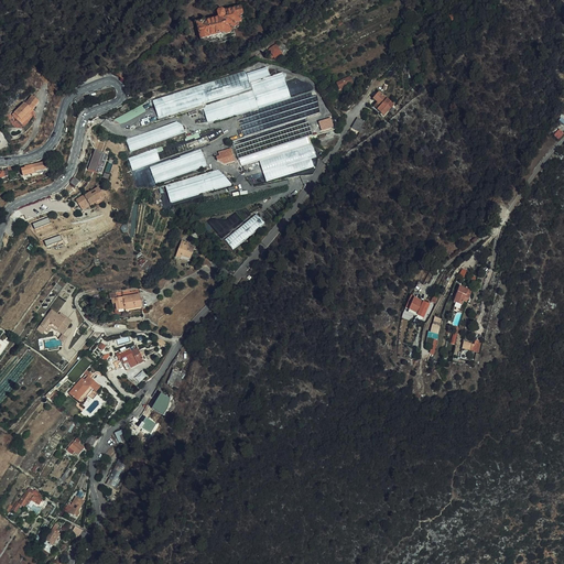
[(234,28),(242,25),(240,15),(243,14),(241,7),(224,12),(221,10),(218,11),(217,13),(218,17),(205,21),(205,20),(196,22),(203,44),(212,42),(231,36),(236,35),(234,28)]
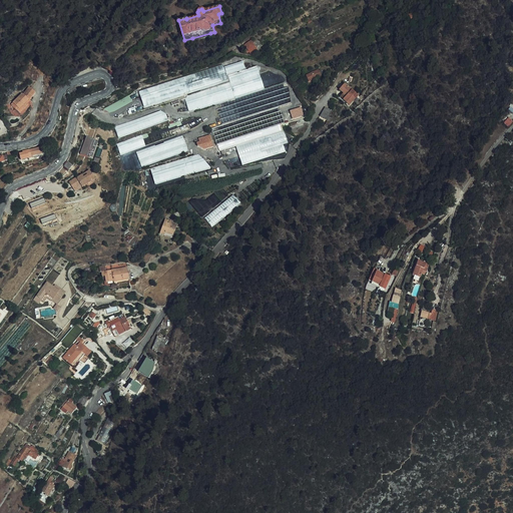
[(250,52),(253,56),(266,47),(259,38),(253,42),(257,47),(250,52)]
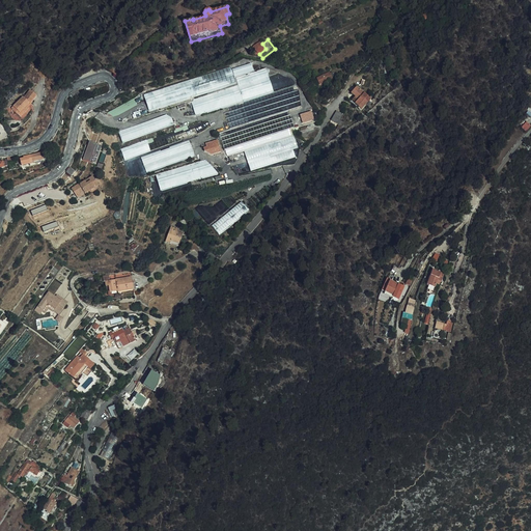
[(249,72),(247,64),(231,68),(234,77),(249,72)]
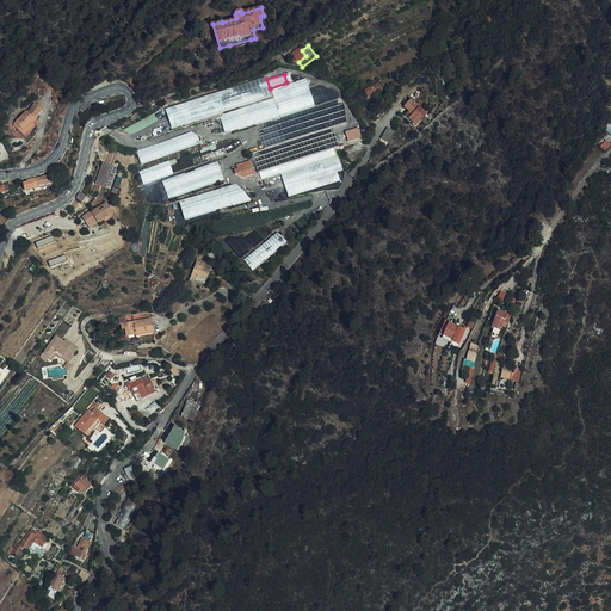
[(276,99),(310,90),(308,80),(273,90),(276,99)]
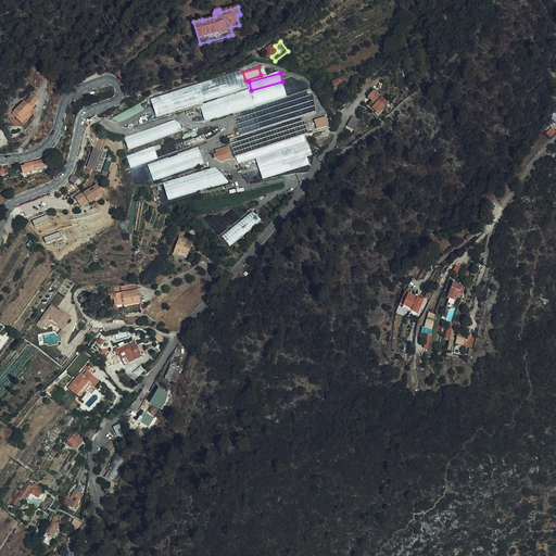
[(348,81),(345,77),(344,76),(331,83),(335,88),(348,81)]
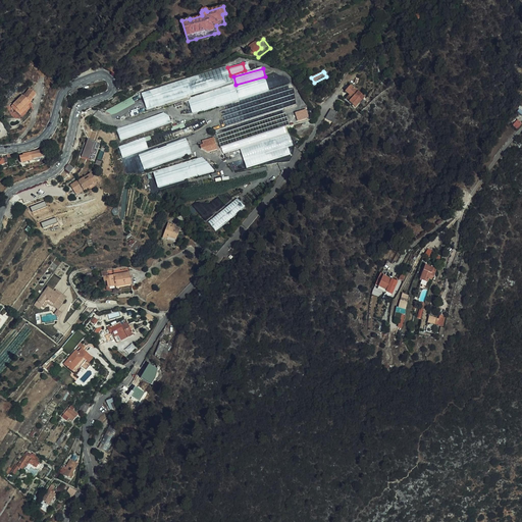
[(269,92),(265,76),(236,85),(239,100),(269,92)]
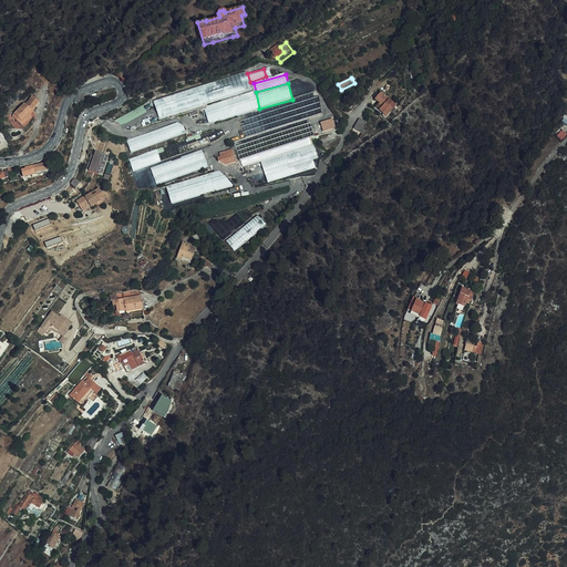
[(259,109),(256,92),(204,105),(208,122),(259,109)]
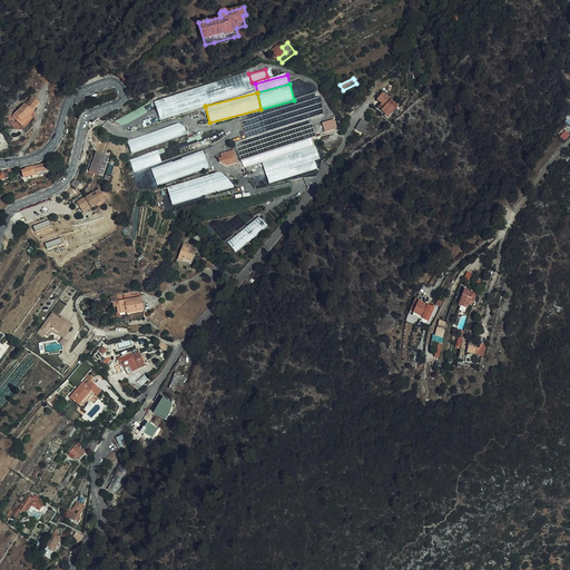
[(376,108),(373,110),(382,121),(387,117),(393,112),(381,96),(374,101),(377,107),(376,108)]
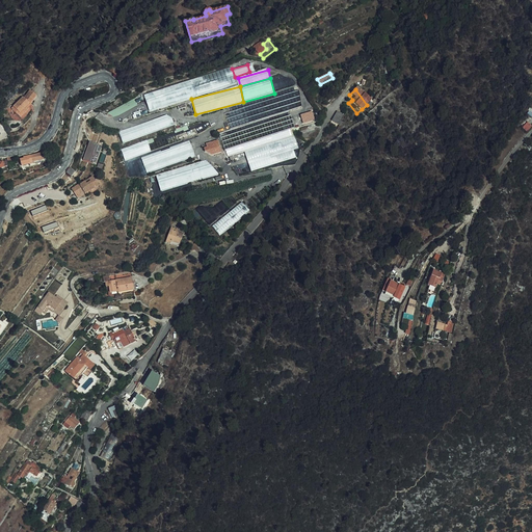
[(16,106),(22,115),(26,112),(27,114),(33,110),(31,107),(35,105),(35,106),(44,100),(37,92),(29,100),(29,98),(16,106)]
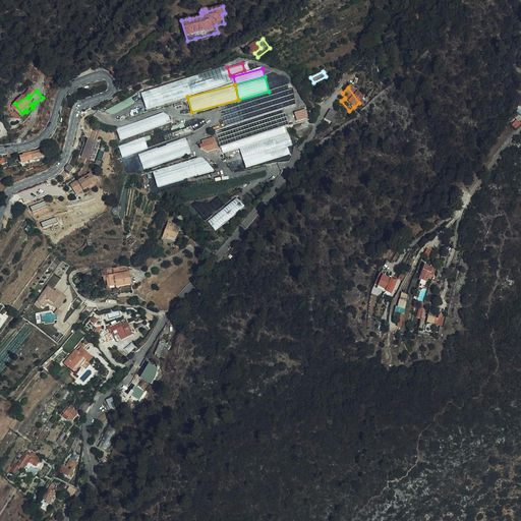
[(130,96),(106,111),(110,113),(111,113),(114,113),(133,101),(130,96)]
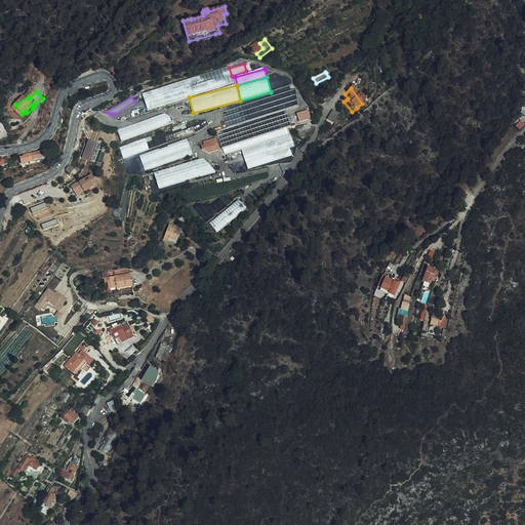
[(344,102),(347,99),(346,98),(341,102),(352,114),(358,109),(357,108),(352,112),(344,102)]
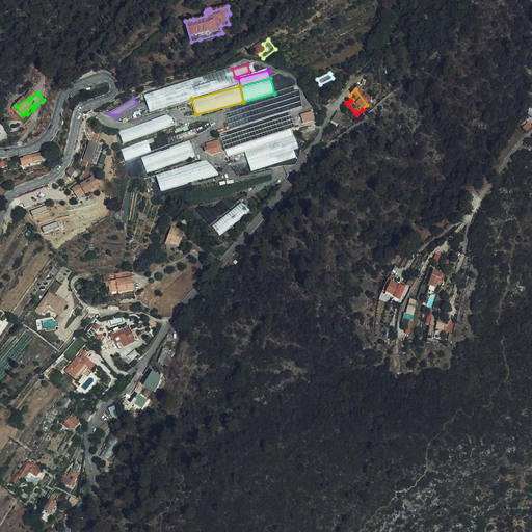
[(298,116),(302,123),(312,115),(307,109),(298,116)]
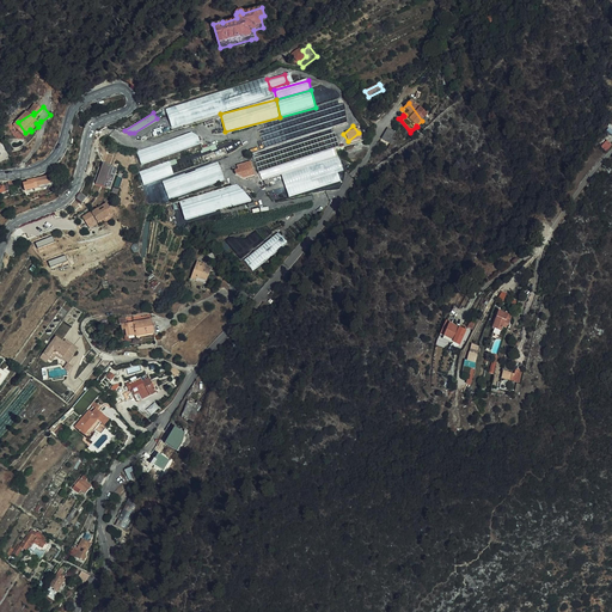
[(393,132),(386,129),(379,140),(387,144),(393,132)]
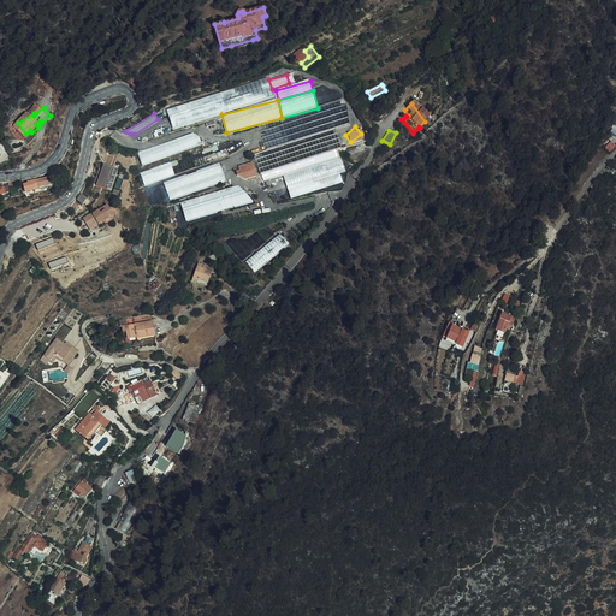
[(200,137),(194,132),(137,152),(141,165),(201,143),(200,137)]
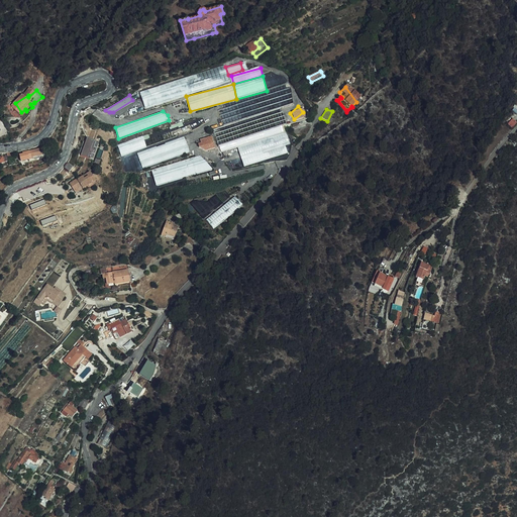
[(512,127),(516,122),(513,119),(508,124),(512,127)]
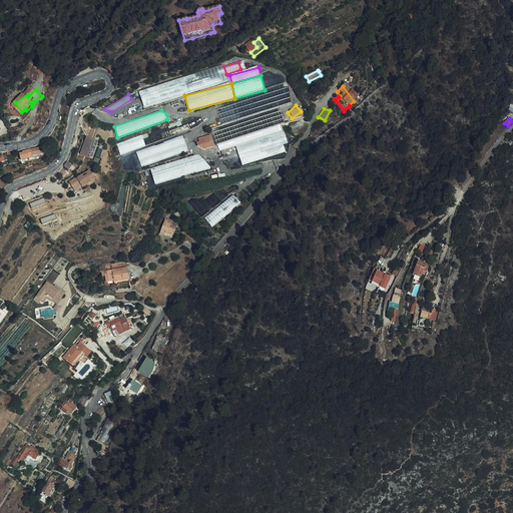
[(217,143),(219,148),(286,128),(290,121),(217,143)]
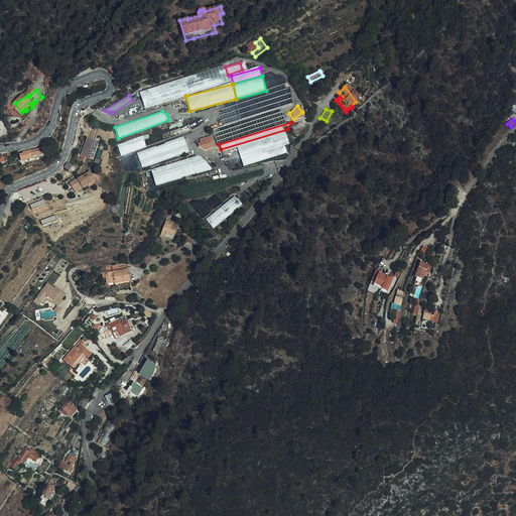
[(143,137),(142,134),(118,142),(121,152),(146,144),(143,137)]
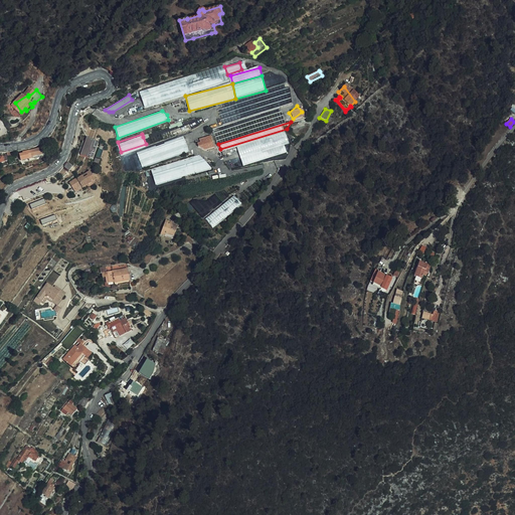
[(94,159),(99,140),(86,136),(79,155),(94,159)]
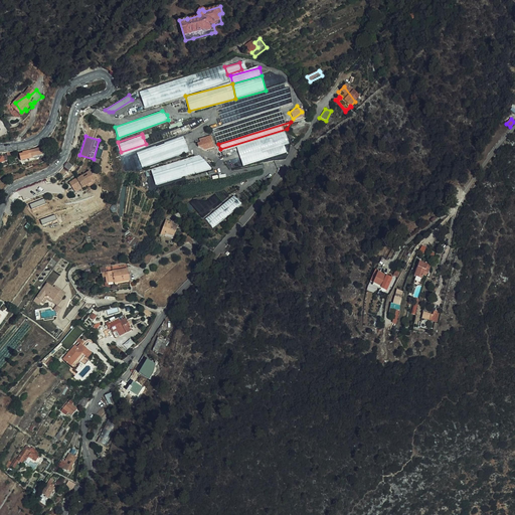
[(142,167),(188,152),(183,136),(137,151),(142,167)]
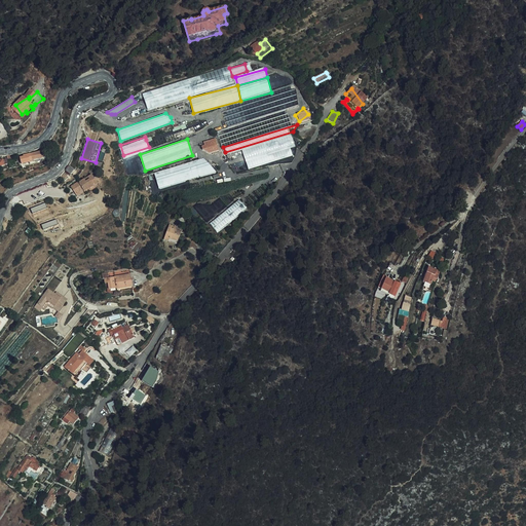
[(216,139),(209,141),(210,143),(212,153),(219,150),(216,139)]
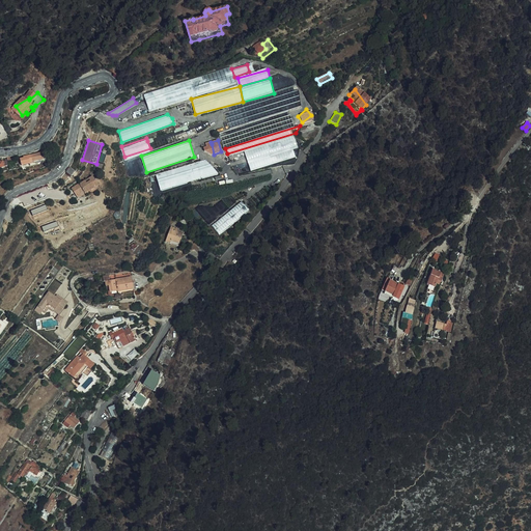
[(212,144),(206,146),(202,146),(203,149),(212,155),(214,155),(212,144)]
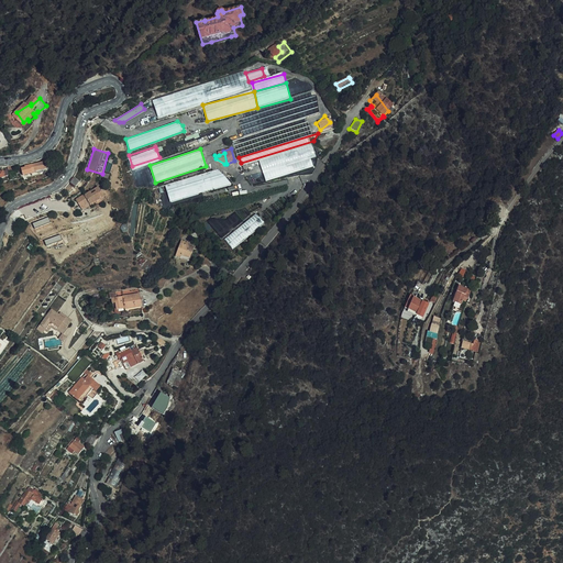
[(29,172),(45,168),(51,167),(50,161),(22,167),(23,172),(29,170),(29,172)]
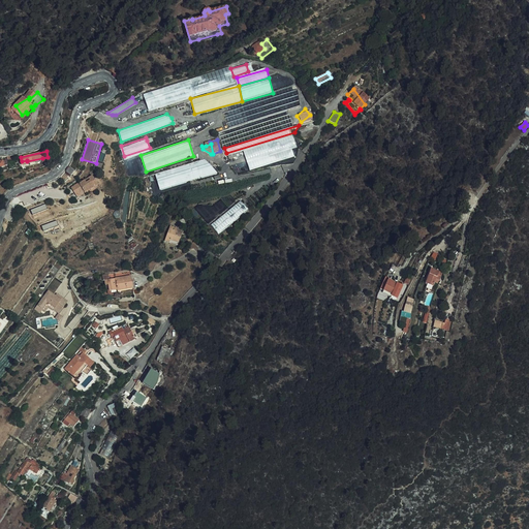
[(238,151),(227,154),(229,160),(240,157),(238,151)]
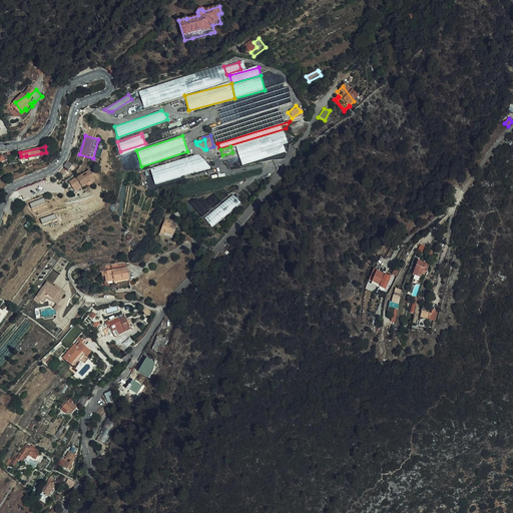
[(150,168),(154,185),(210,168),(199,154),(150,168)]
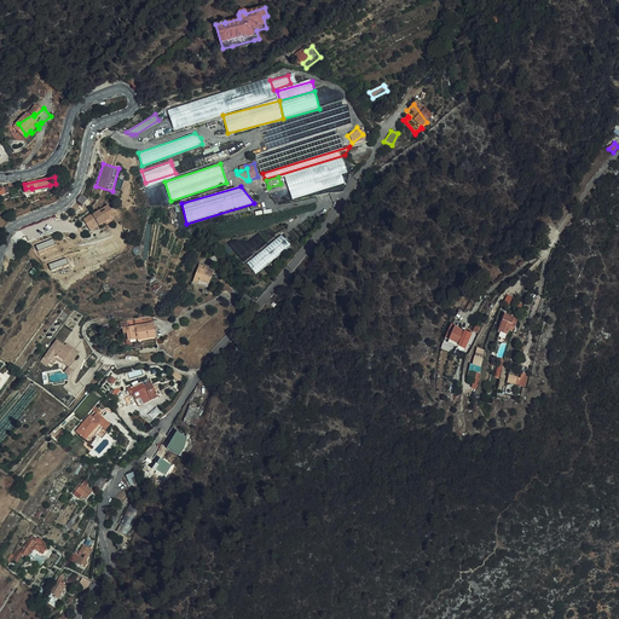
[(81,195),(76,201),(84,206),(88,201),(81,195)]
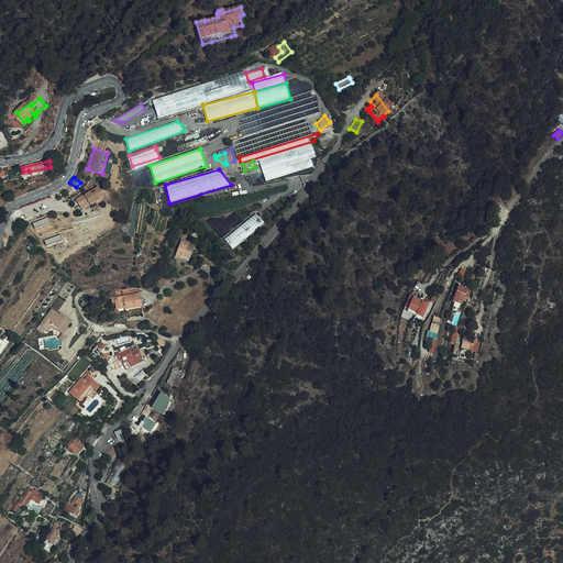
[(90,206),(101,199),(99,196),(103,194),(99,187),(85,195),(80,197),(86,208),(90,205),(90,206)]
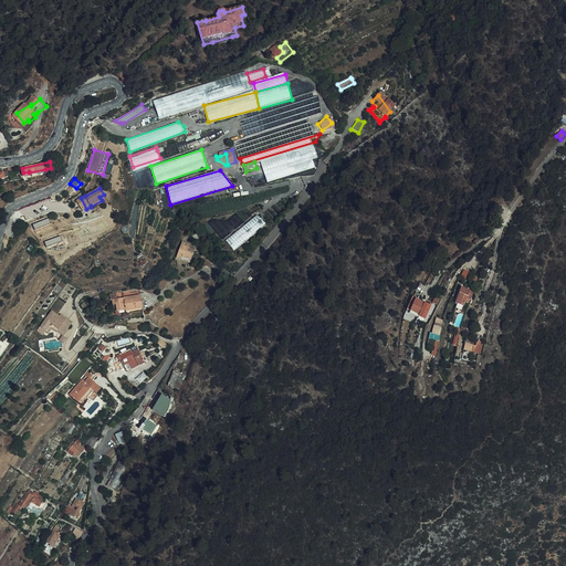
[(83,211),(86,209),(81,198),(76,200),(83,211)]
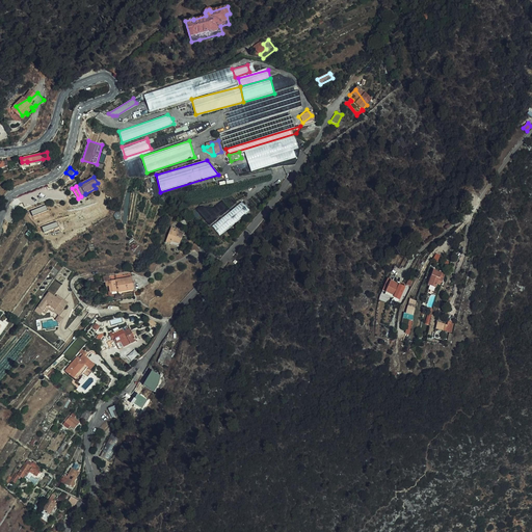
[(242,202),(212,227),(219,236),(250,211),(242,202)]
